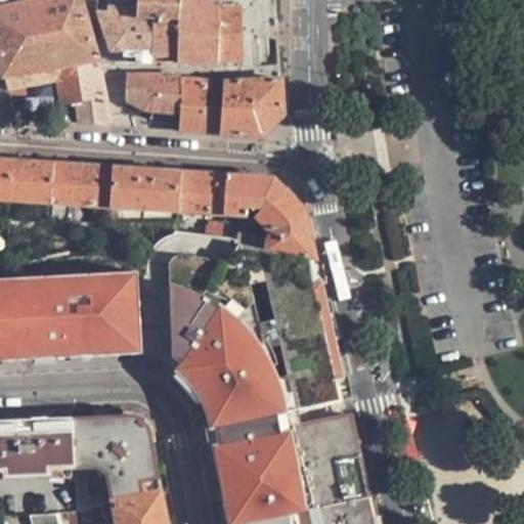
[(75,92),(79,122),(112,124),(105,86),(82,0),(34,0),(0,8),(0,58),(4,76),(84,62),(88,89),(75,92)]
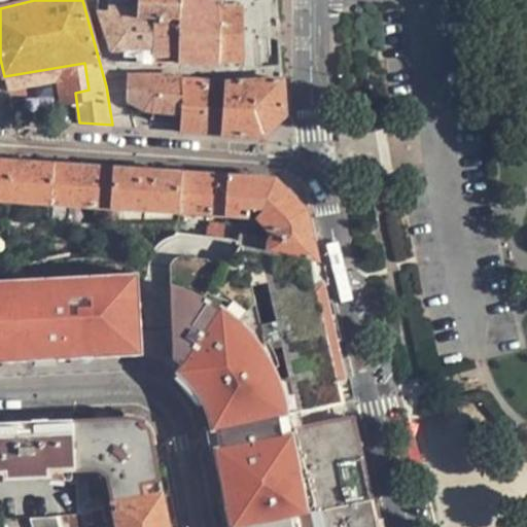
[(131,5),(130,0),(110,0),(110,12),(102,12),(112,49),(126,49),(126,62),(153,63),(154,19),(139,18),(139,5),(131,5)]
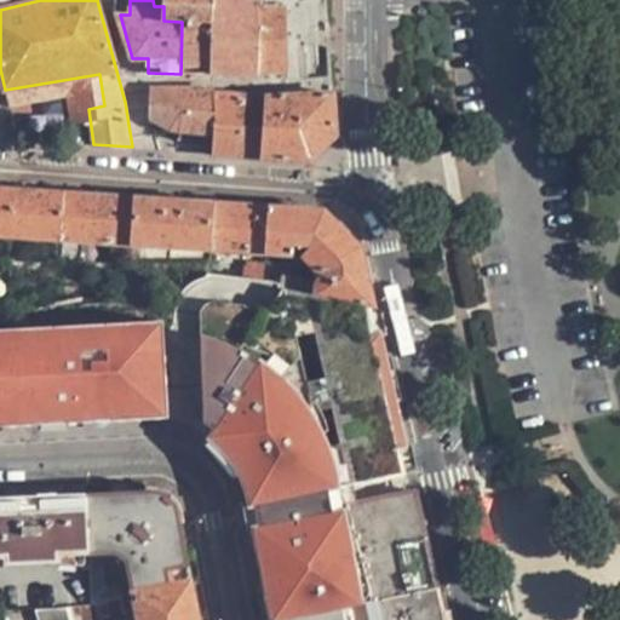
[(212,0),(164,0),(164,6),(164,21),(182,22),(212,23),(213,1),(212,0)]
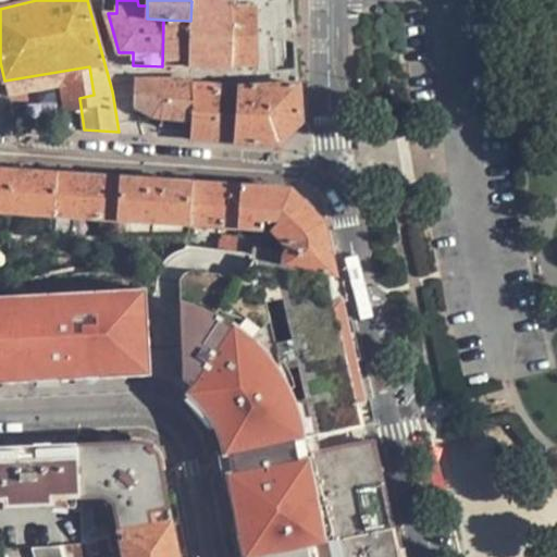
[(231,0),(225,0),(225,5),(209,3),(209,67),(232,70),(232,65),(231,9),(231,0)]
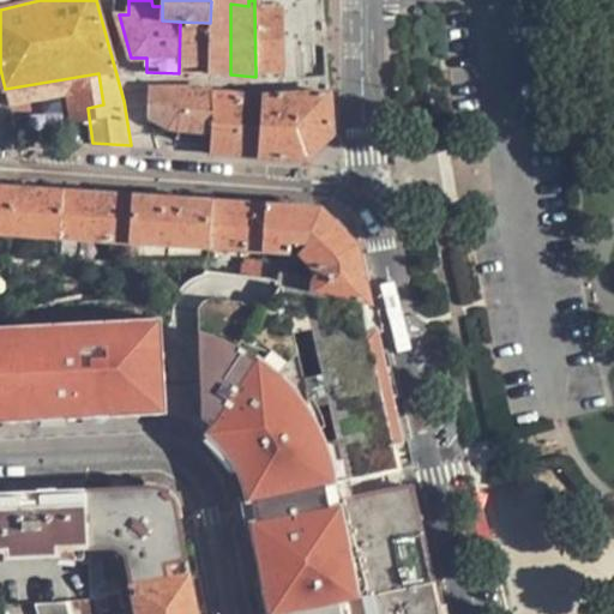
[(209,72),(230,74),(230,4),(211,1),(210,23),(209,72)]
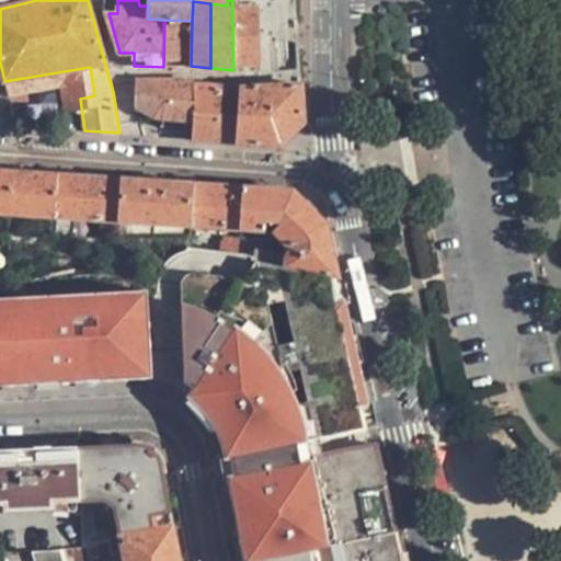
[(277,8),(256,9),(259,65),(277,64),(277,8)]
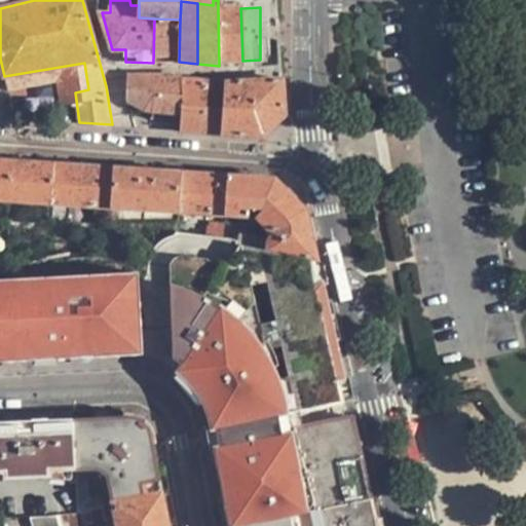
[(219,62),(242,61),(240,8),(218,8),(219,62)]
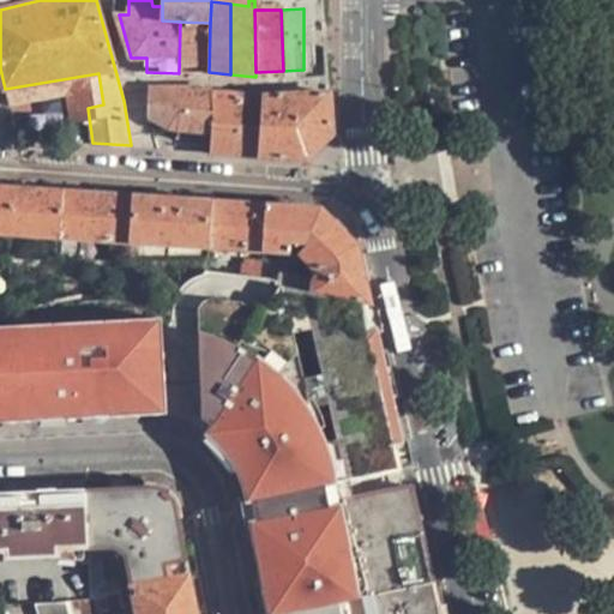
[(180,22),(179,73),(209,72),(210,23),(180,22)]
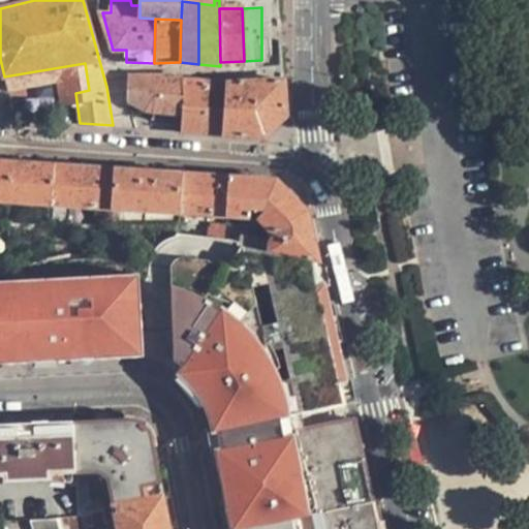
[(148,112),(183,114),(185,80),(183,80),(183,75),(128,76),(128,99),(148,112)]
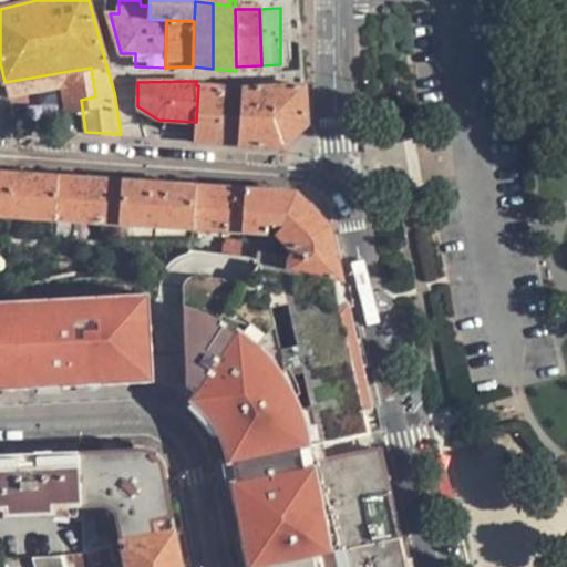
[(195,142),(217,143),(220,88),(213,86),(213,83),(209,83),(199,83),(198,85),(196,122),(195,142)]
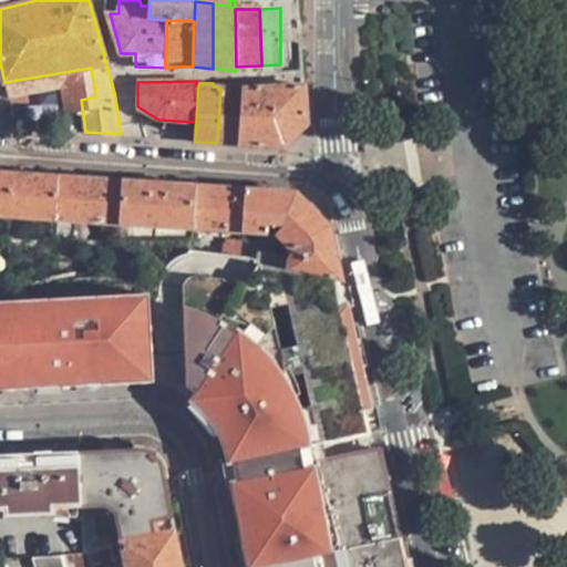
[(305,85),(243,90),(239,145),(284,148),(307,124),(305,85)]
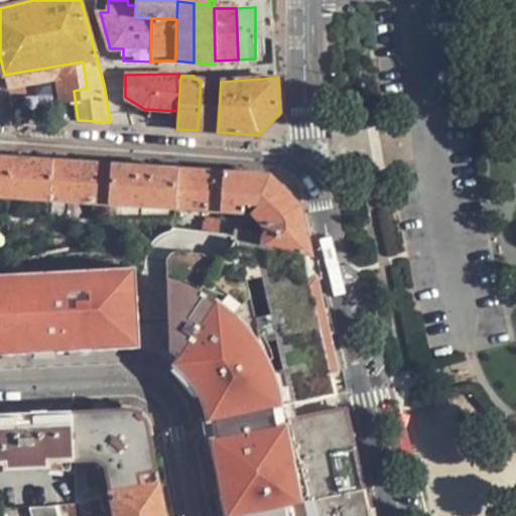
[(198,130),(218,132),(221,82),(201,80),(198,130)]
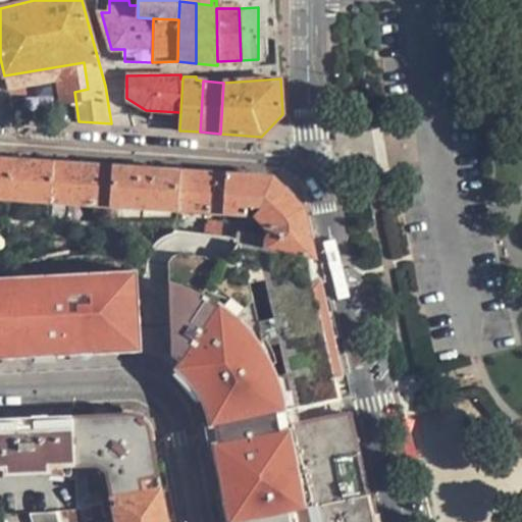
[(0,199),(14,200),(16,161),(0,160),(0,199)]
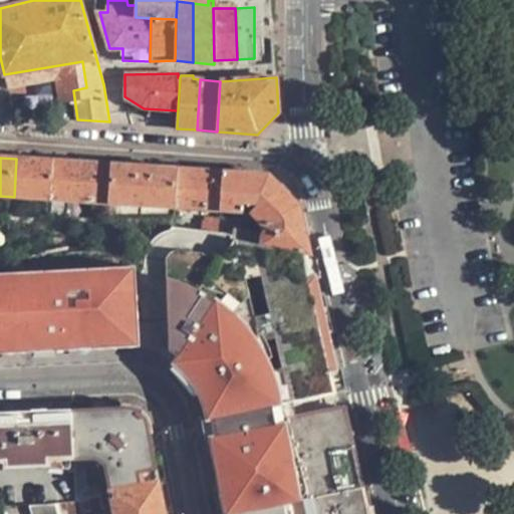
[(14,197),(50,199),(52,162),(16,159),(14,197)]
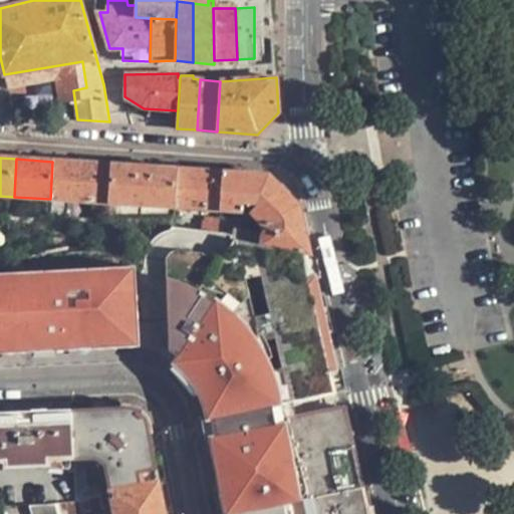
[(50,199),(108,203),(110,165),(52,162),(50,199)]
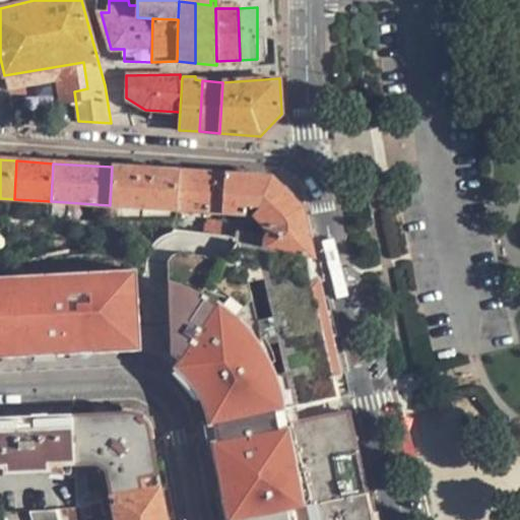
[(110,205),(178,209),(180,172),(112,167),(110,205)]
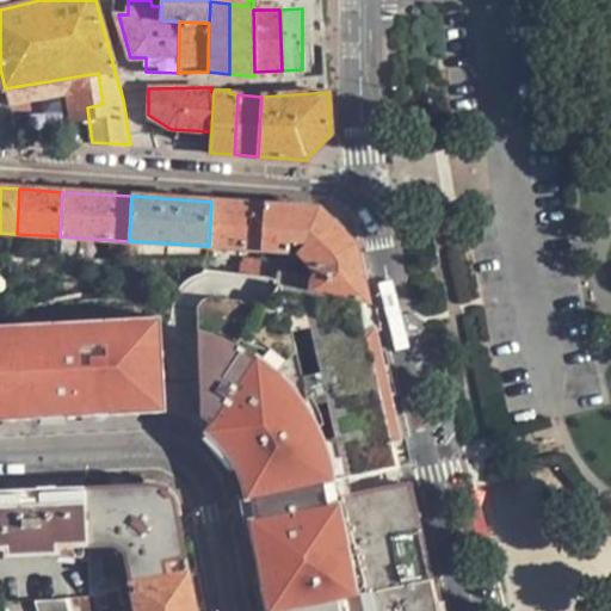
[(209,246),(261,250),(264,205),(211,202),(209,246)]
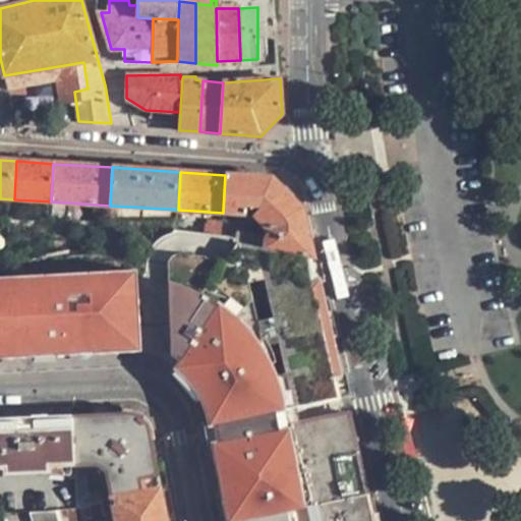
[(246,207),(263,207),(283,189),(273,178),(225,175),(223,213),(246,215),(246,207)]
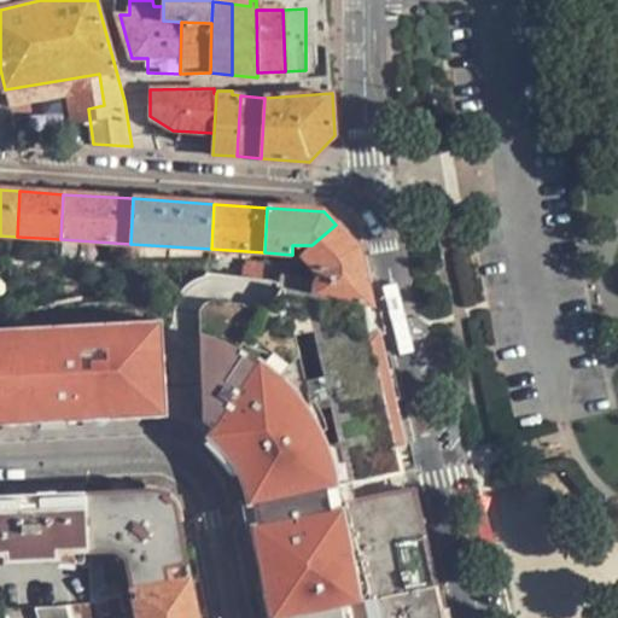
[(320,273),(318,284),(314,296),(340,301),(371,308),(374,308),(360,249),(336,225),(312,245),(302,255),(320,273)]
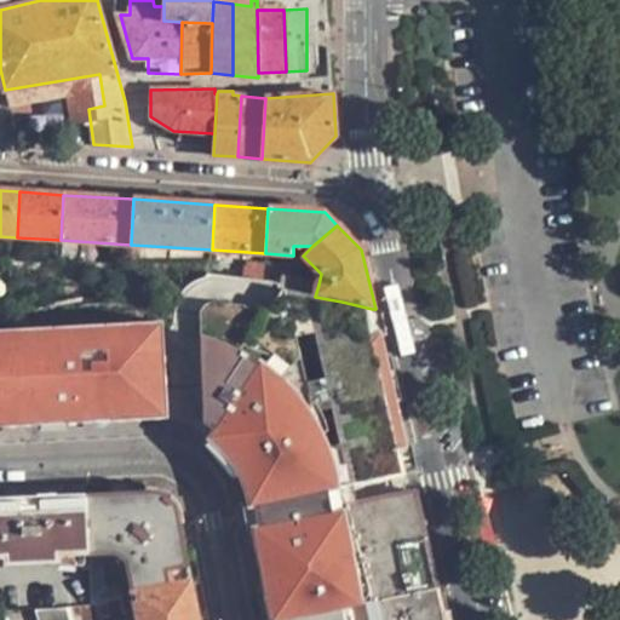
[(280,276),(319,285),(321,274),(303,256),(280,276)]
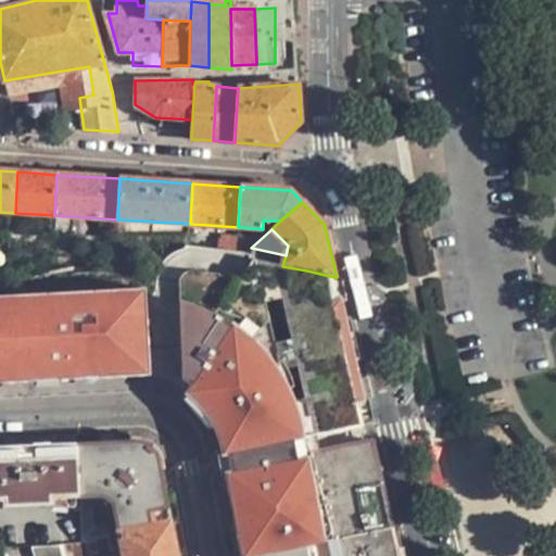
[(179,267),(182,390),(185,392),(192,397),(201,406),(211,418),(218,436),(223,454),(310,437),(346,429),(340,397),(357,394),(352,371),(350,368),(349,367),(348,364),(345,363),(344,361),(342,356),(342,354),(341,352),(340,350),(339,346),(338,344),(338,342),(337,339),(345,337),(340,314),(345,313),(337,277),(333,277),(306,270),(282,266),(260,262),(255,282),(179,267)]
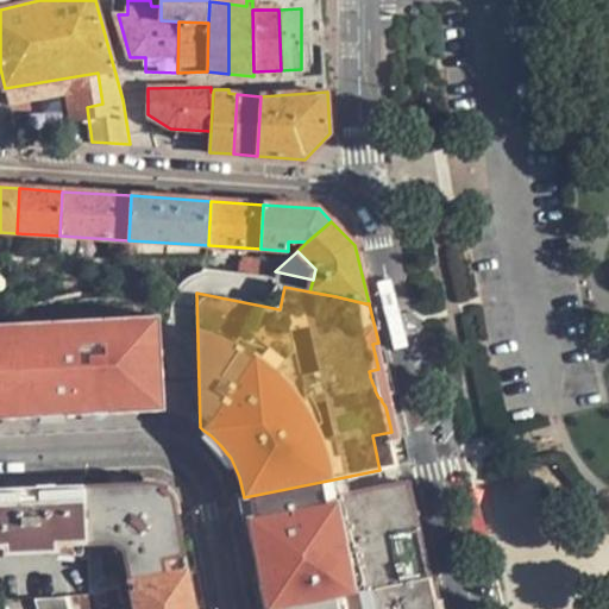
[(407,464),(378,343),(372,344),(378,369),(369,371),(370,375),(370,377),(371,380),(372,383),(374,385),(375,388),(375,390),(377,395),(378,397),(381,399),(382,402),(383,403),(385,407),(391,432),(372,435),(380,470),(407,464)]
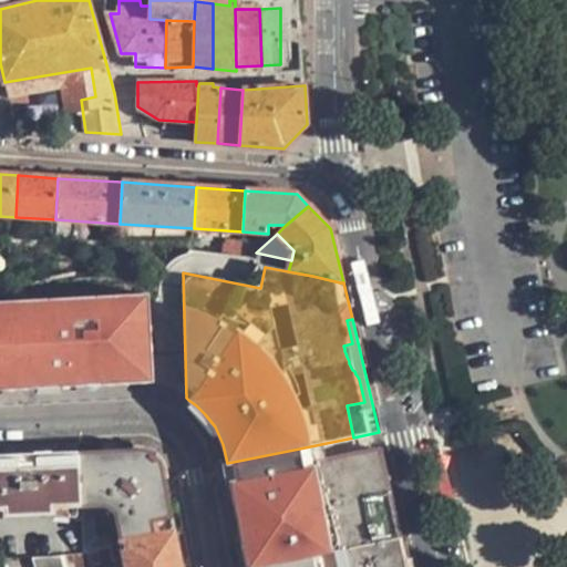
[(120,328),(51,330),(52,364),(60,364),(61,388),(111,385),(110,371),(122,370),(120,328)]
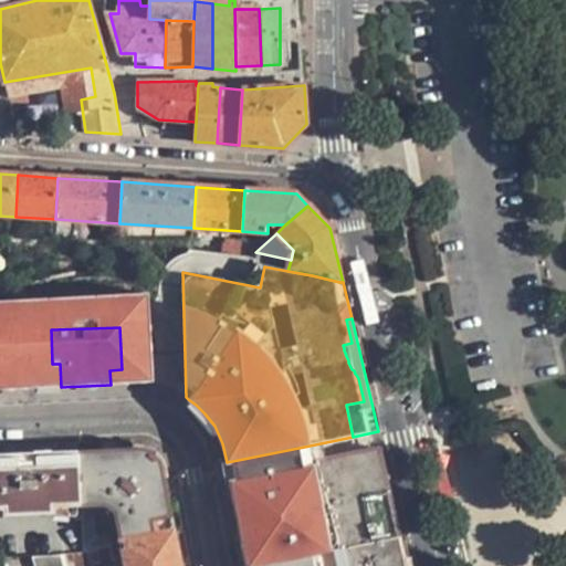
[(230,479),(318,459),(317,452),(315,444),(227,462),(229,471),(230,479)]
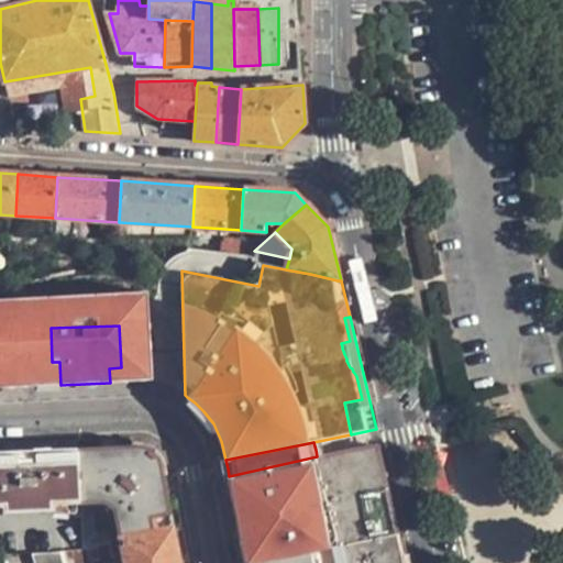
[(337,548),(397,534),(378,444),(317,456),(337,548)]
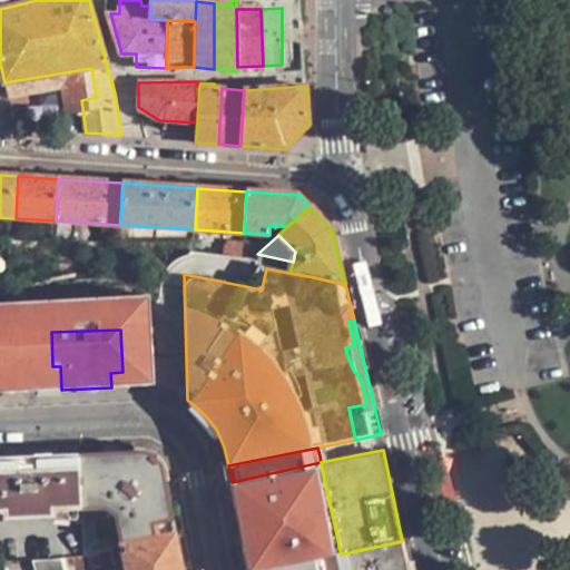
[(123,541),(123,543),(174,528),(160,464),(144,453),(78,455),(81,508),(95,508),(107,507),(119,518),(123,541)]
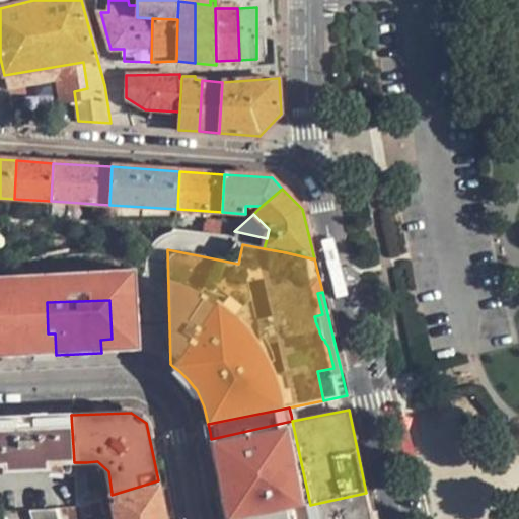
[(0,464),(74,462),(71,415),(0,417),(0,464)]
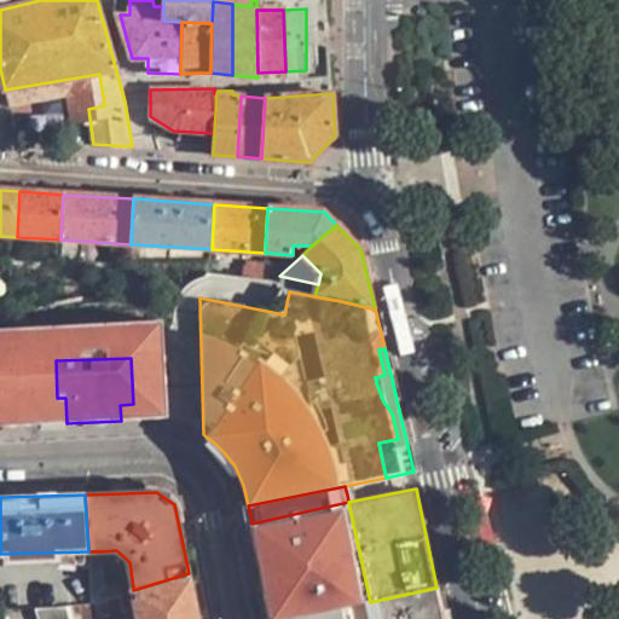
[(370,602),(348,502),(252,524),(265,600),(271,599),(273,618),(289,618),(342,608),(370,602)]
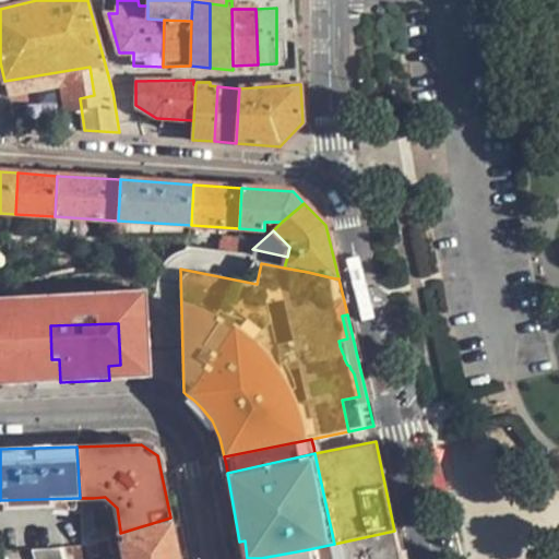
[(97,528),(93,498),(80,498),(82,545),(109,536),(108,527),(97,528)]
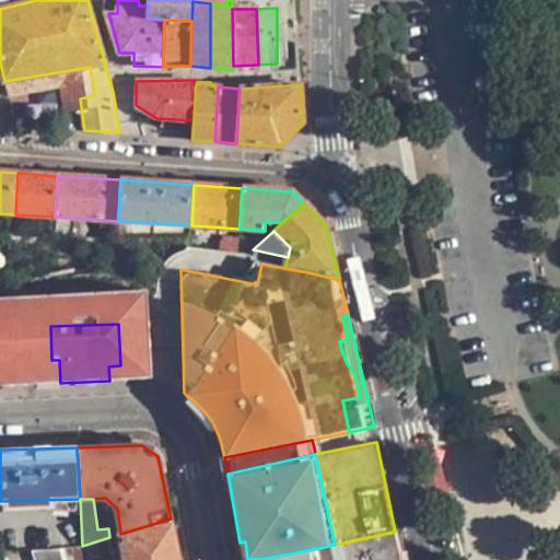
[(119,536),(124,559),(178,559),(171,518),(120,534),(119,536)]
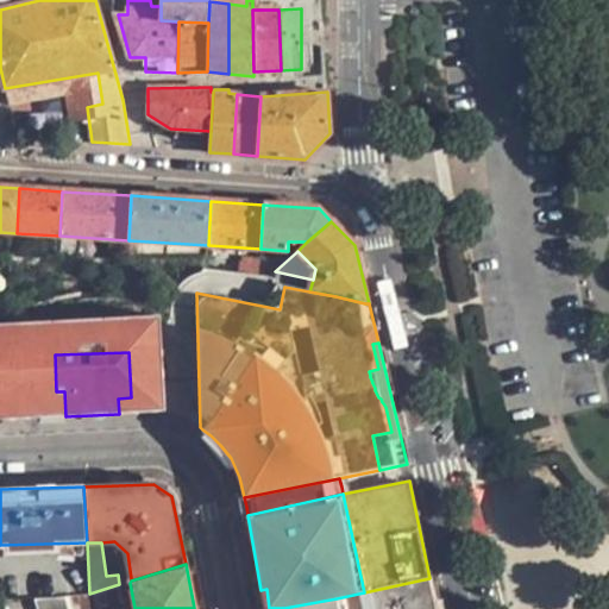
[(435,608),(429,578),(364,592),(337,598),(339,608),(435,608)]
